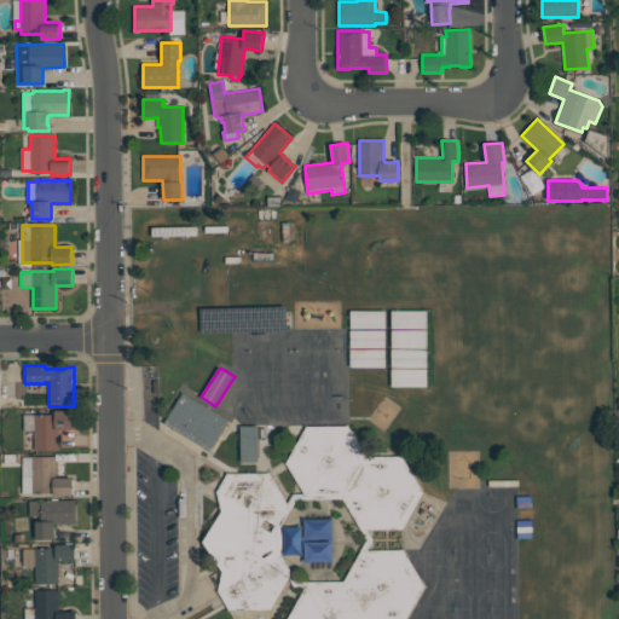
[(229,421),(209,451),(165,423),(183,393),(229,421)]
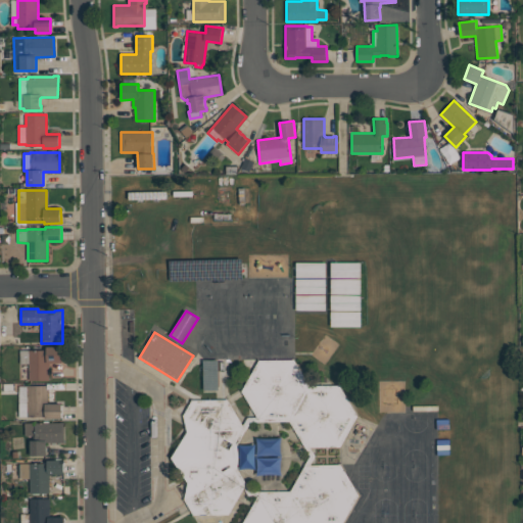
[(49,380),(30,380),(29,364),(20,364),(20,350),(46,350),(46,346),(62,346),(62,363),(49,363),(49,380)]
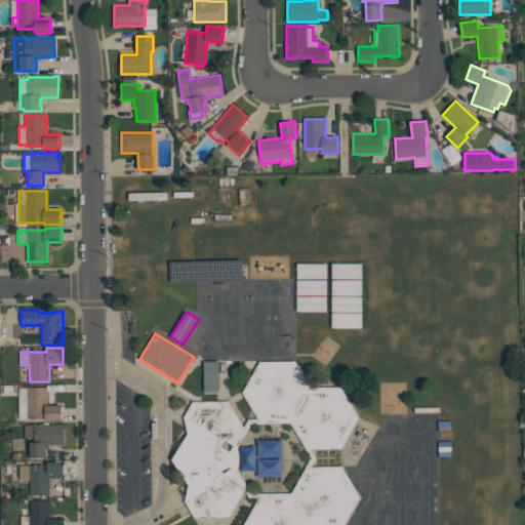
[(204,361),(218,361),(219,391),(204,391),(204,361)]
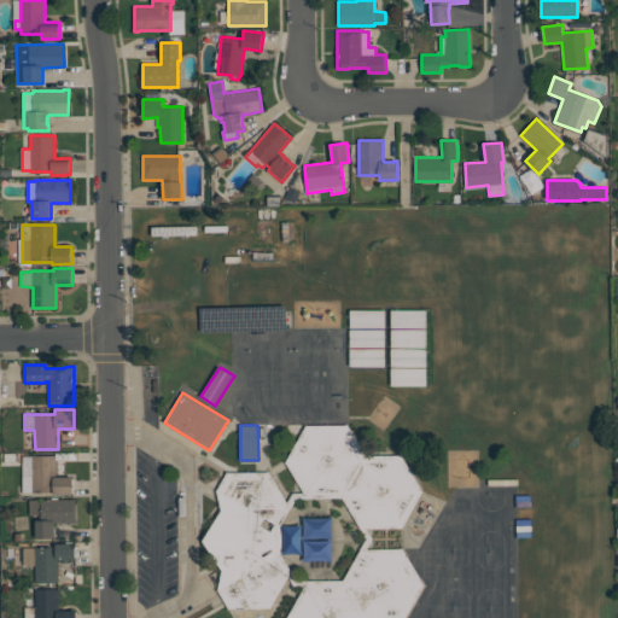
[(401,455),(423,491),(402,528),(360,529),(342,499),(307,499),(286,461),(305,425),(348,425),(366,455),(401,455)]
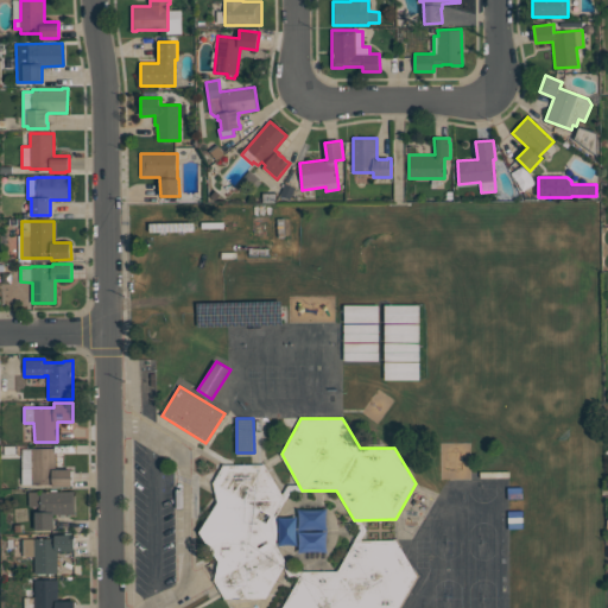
[(73,487),(52,487),(52,485),(23,485),(21,469),(32,469),(32,448),(54,448),(54,453),(56,453),(56,469),(73,469),(73,487)]
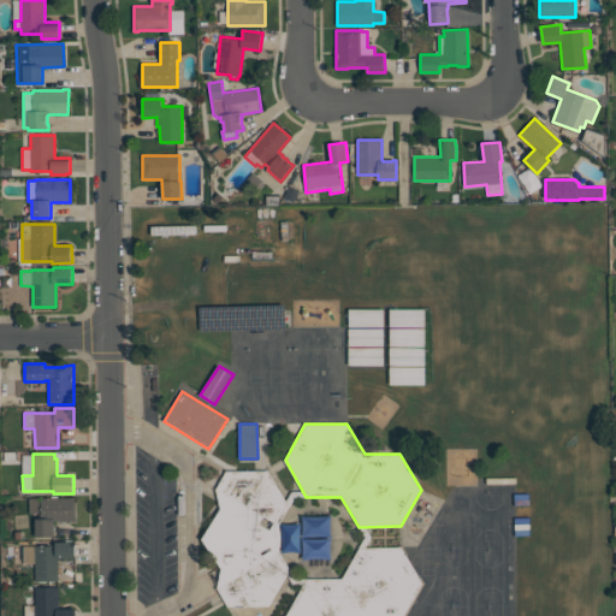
[(226,471),(268,471),(289,507),(280,522),(282,539),(280,551),(290,570),(270,605),(226,605),(217,587),(221,568),(202,539),(220,509),(217,489),(226,471)]
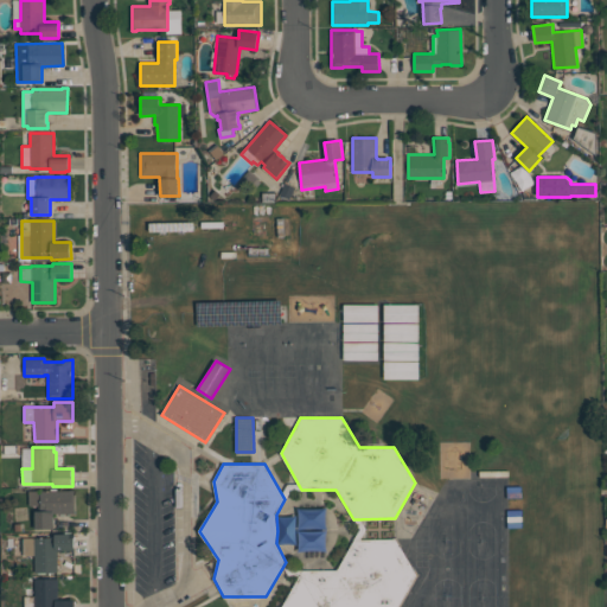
[(75,490),(75,513),(53,513),(53,529),(36,529),(36,511),(40,511),(40,505),(29,505),(29,491),(75,490)]
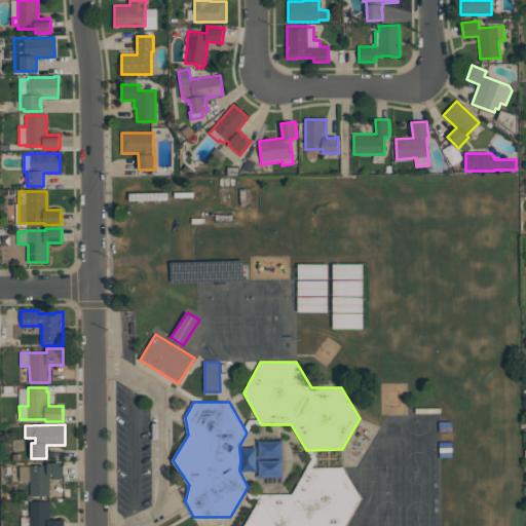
[(30,496),(30,481),(21,481),(21,466),(47,465),(47,462),(65,462),(65,477),(49,477),(50,496),(30,496)]
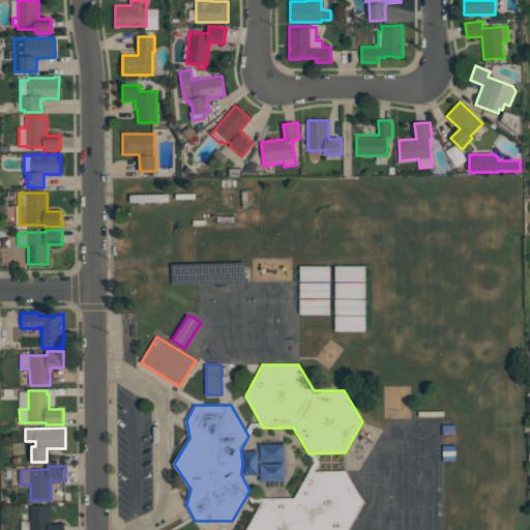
[(245,529),(264,498),(294,497),(308,471),(345,470),(364,501),(348,529),(245,529)]
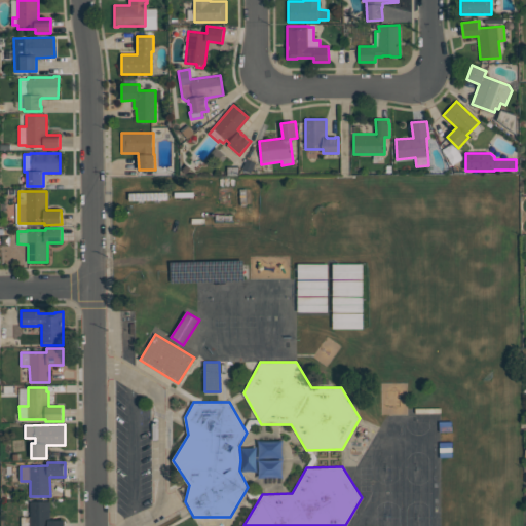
[(65,525),(22,525),(22,517),(30,517),(30,501),(50,501),(50,520),(65,520),(65,525)]
